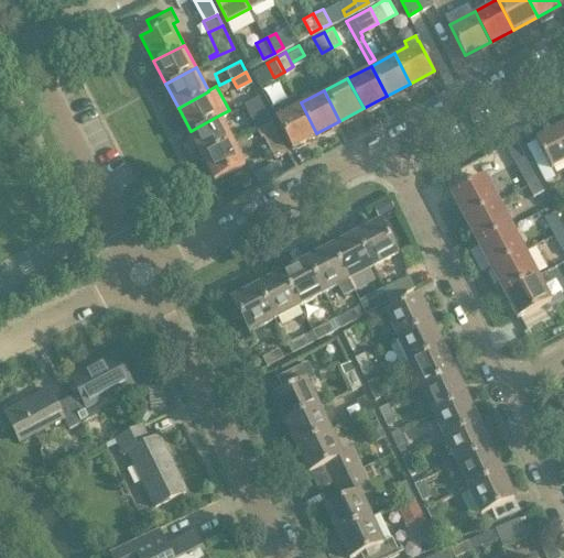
[(316,133),(301,102),(278,116),(293,145),(316,133)]
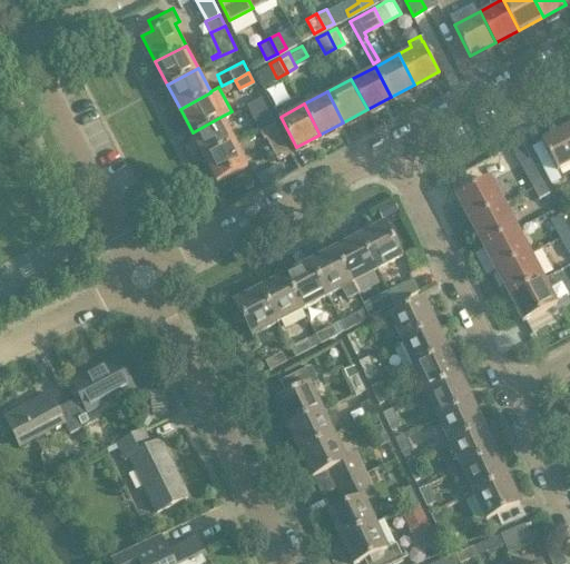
[(259,128),(275,119),(269,109),(254,117),(259,128)]
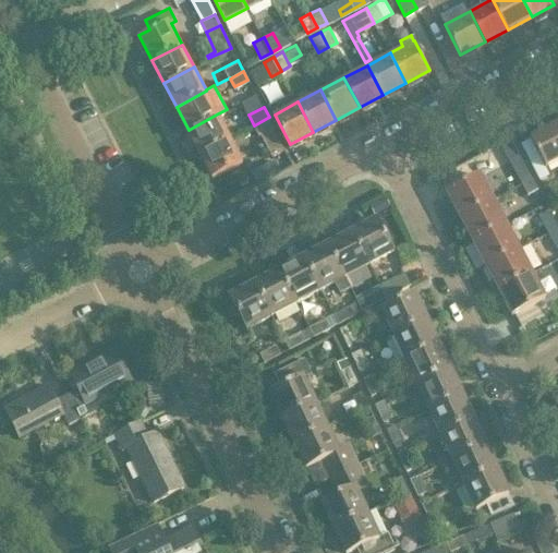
[(218,113),(189,130),(201,154),(231,137),(218,113)]
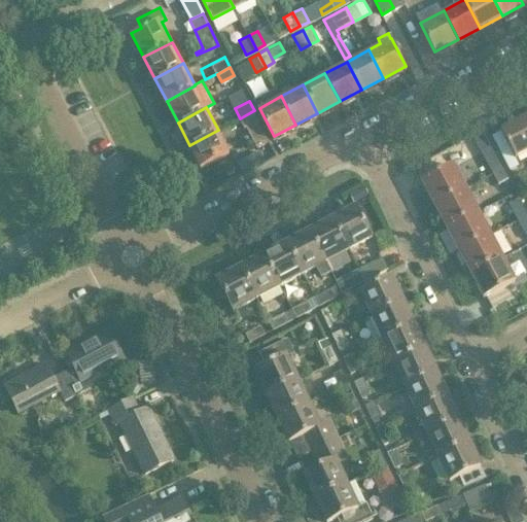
[(270,140),(254,110),(240,118),(244,127),(246,126),(257,146),(270,140)]
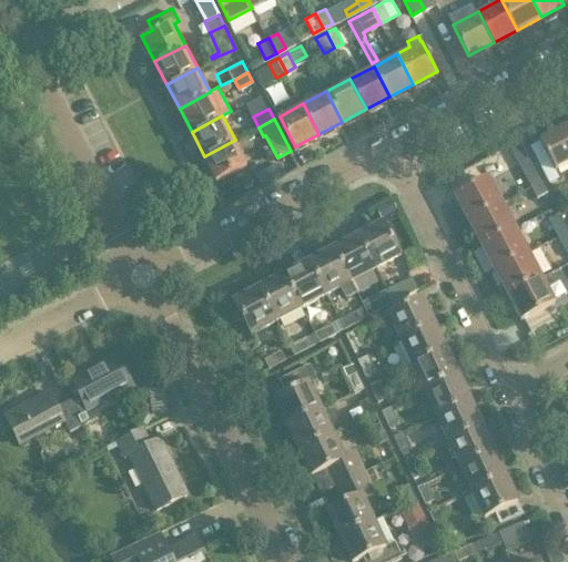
[(567,161),(567,123),(567,122),(539,136),(556,167),(567,161)]
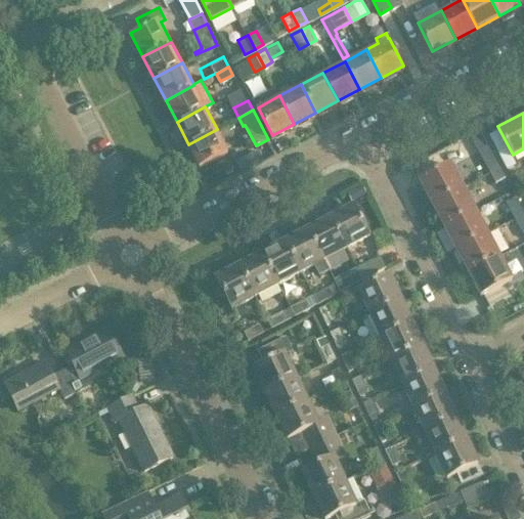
[(490,171),(500,166),(479,127),(471,132),(478,147),(477,148),(490,171)]
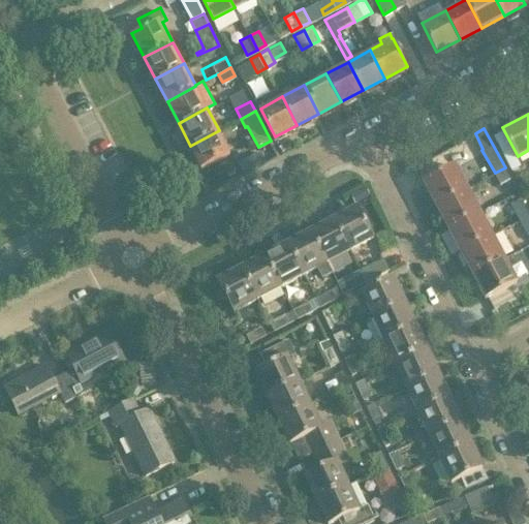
[(219,130),(190,146),(201,167),(230,153),(219,130)]
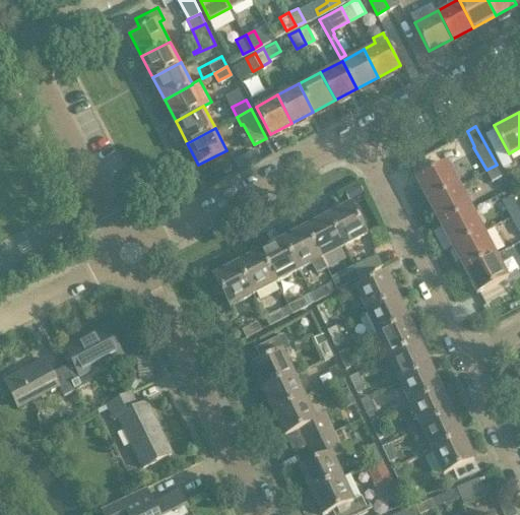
[(430,200),(460,184),(448,161),(416,177),(430,200)]
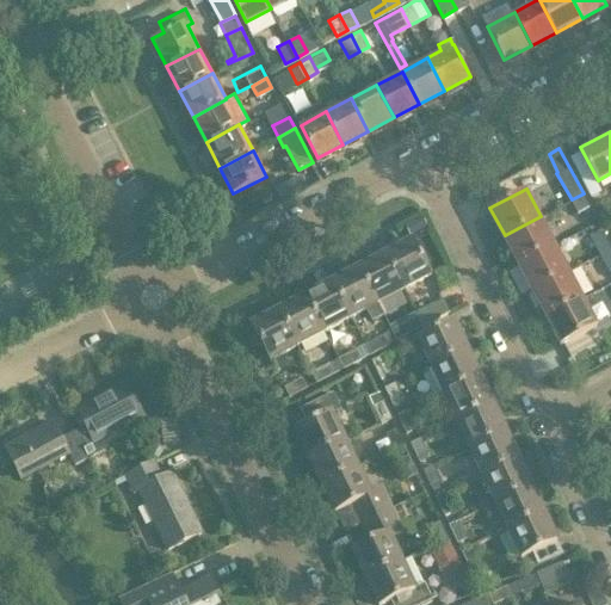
[(584,193),(572,199),(578,211),(590,205),(584,193)]
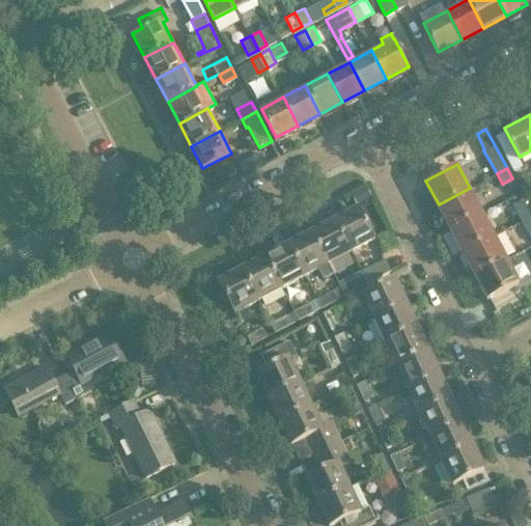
[(365,184),(351,191),(356,201),(370,194),(365,184)]
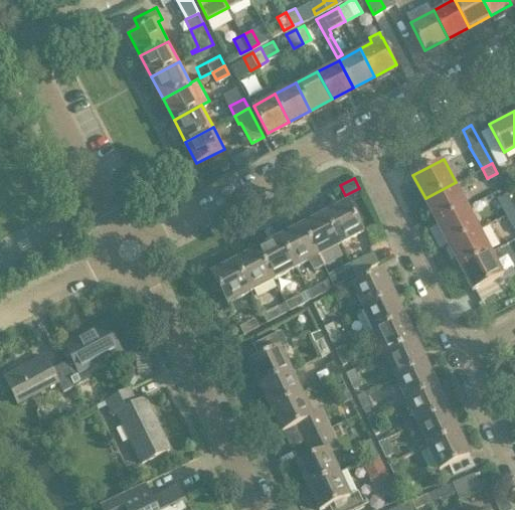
[(456,182),(425,198),(437,220),(468,204),(456,182)]
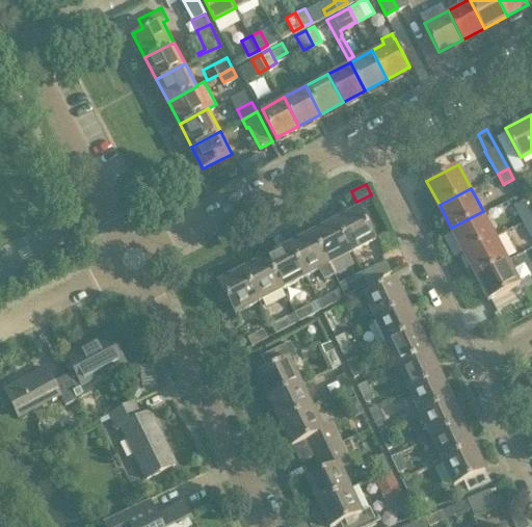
[(522,220),(531,214),(531,212),(524,196),(512,203),(522,220)]
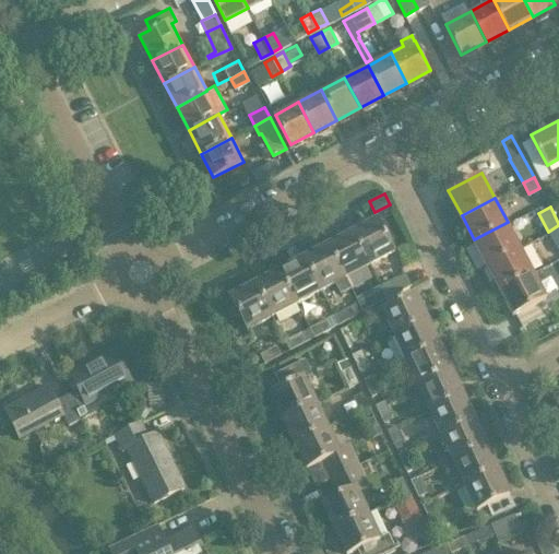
[(377,216),(352,230),(369,262),(394,249),(377,216)]
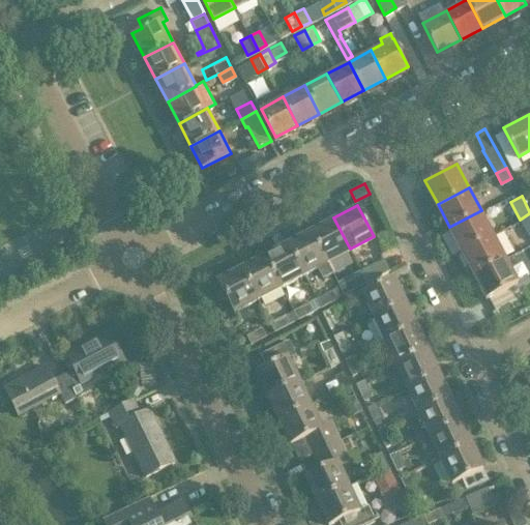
[(493,234),(481,210),(449,227),(462,251),(493,234)]
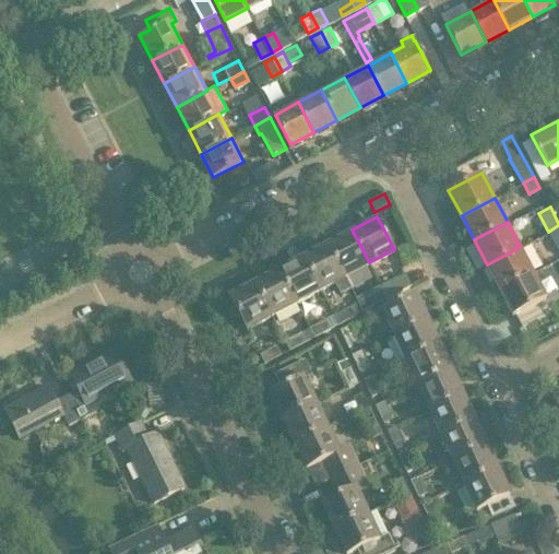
[(558,248),(558,225),(548,232),(558,249),(558,248)]
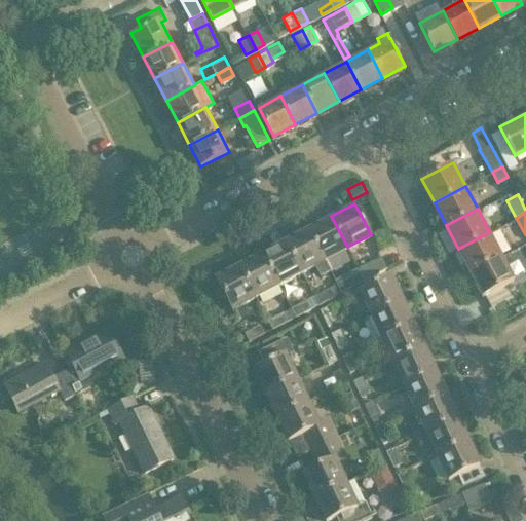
[(331,216),(309,227),(326,258),(347,247),(331,216)]
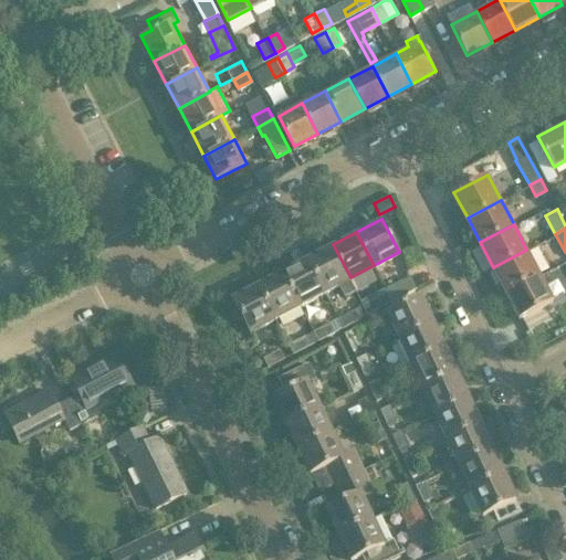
[(333,244),(307,257),(325,291),(338,284),(345,295),(356,288),(349,277),(350,277),(333,244)]
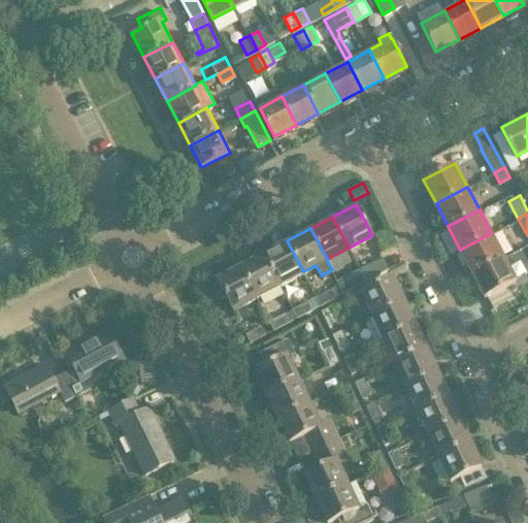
[(491,233),(460,250),(472,272),(503,256),(491,233)]
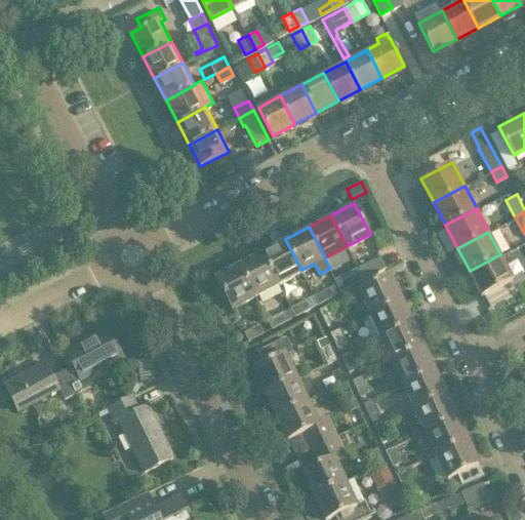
[(301,270),(285,239),(263,251),(279,282),(301,270)]
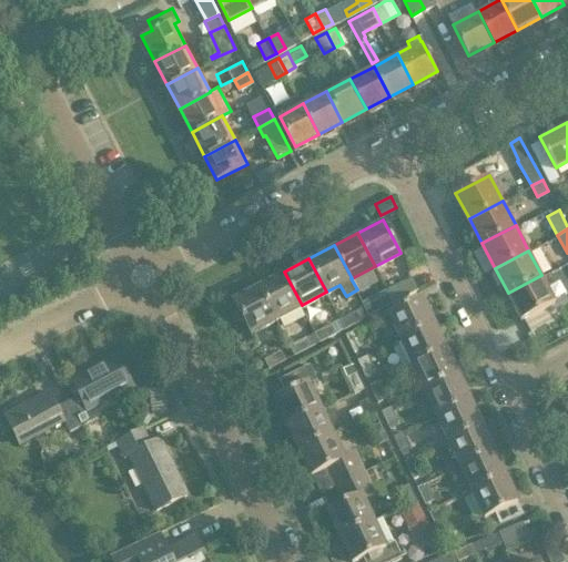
[(302,305),(284,272),(259,285),(276,318),(302,305)]
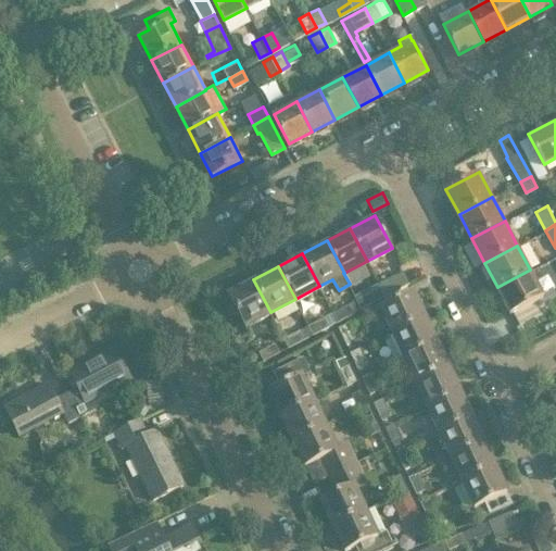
[(403,270),(379,283),(386,295),(409,282),(403,270)]
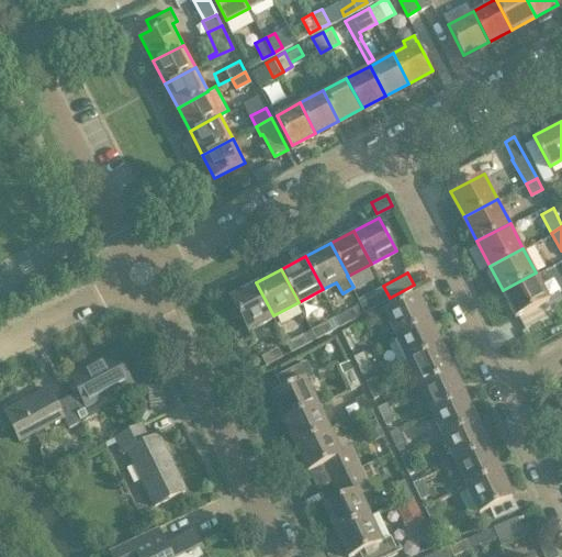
[(549,298),(536,273),(503,290),(516,315),(549,298)]
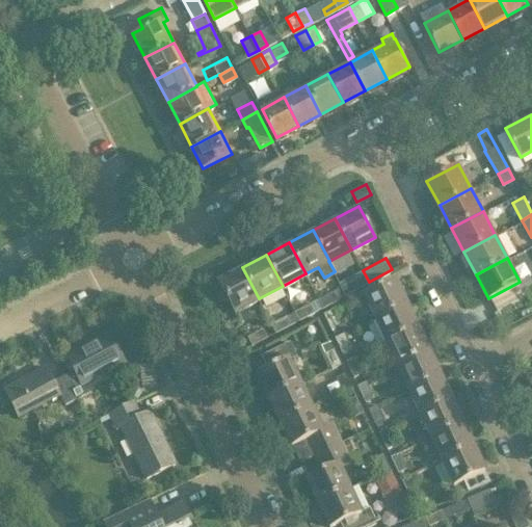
[(259,298),(242,267),(218,280),(235,311),(259,298)]
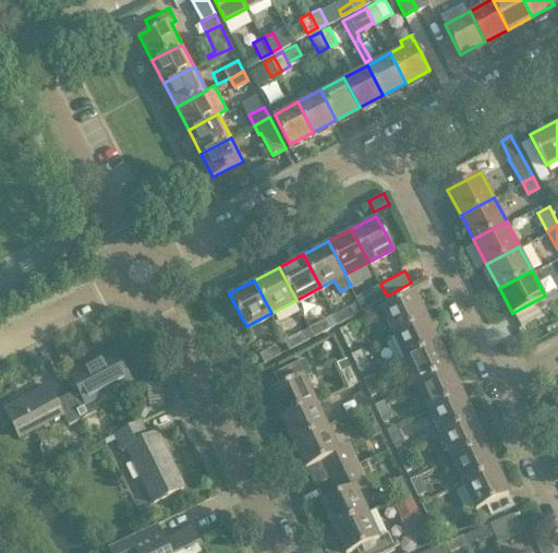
[(358,298),(363,308),(378,300),(374,290),(358,298)]
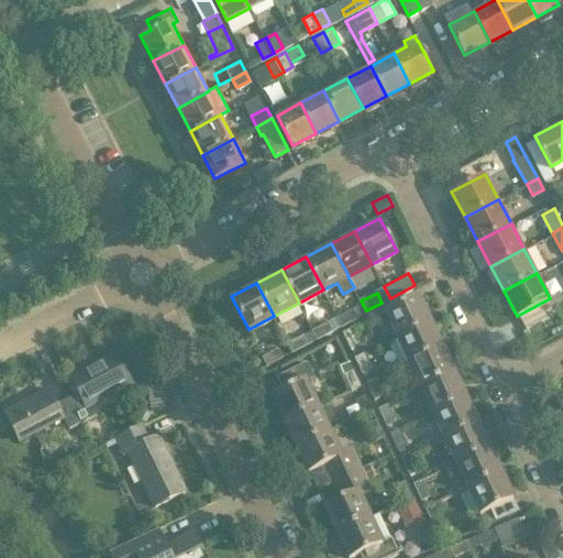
[(398,335),(430,319),(418,294),(386,309),(398,335)]
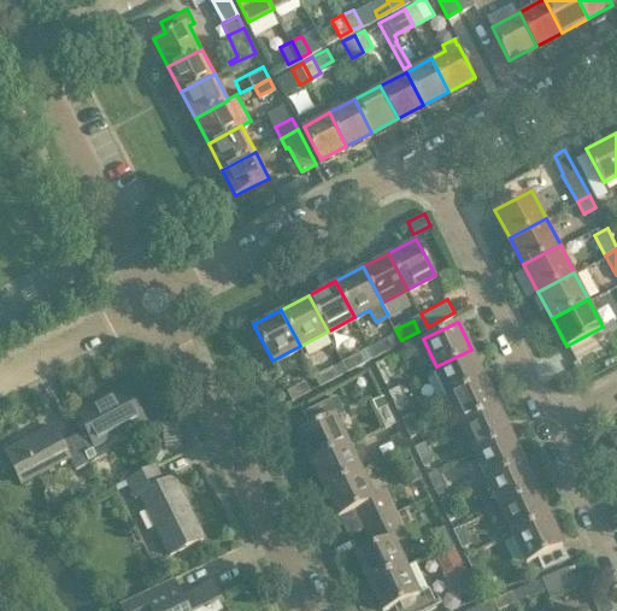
[(395,329),(369,344),(375,354),(401,340),(395,329)]
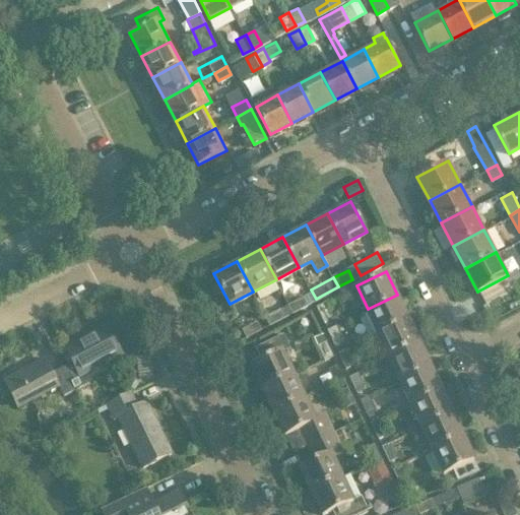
[(316,299),(311,290),(298,297),(294,290),(289,287),(281,292),(288,303),(288,302),(294,311),(316,299)]
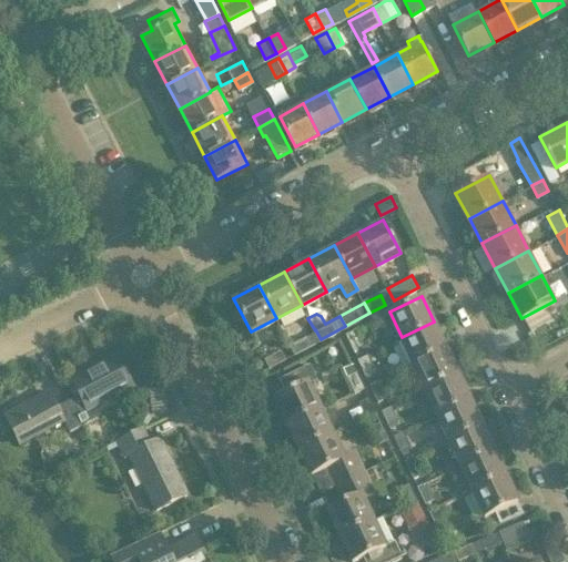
[(434,322),(402,337),(413,363),(446,347),(434,322)]
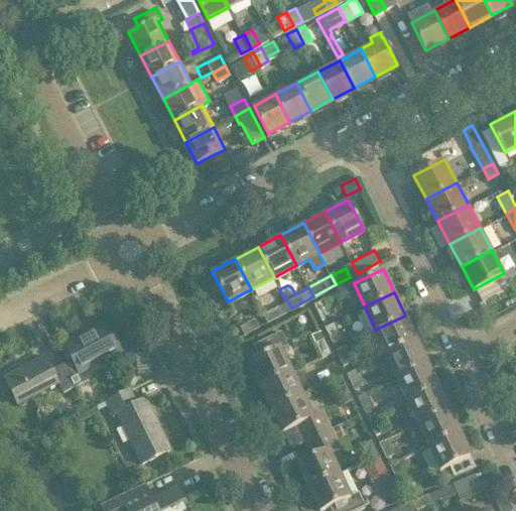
[(325,325),(335,321),(323,297),(313,301),(325,325)]
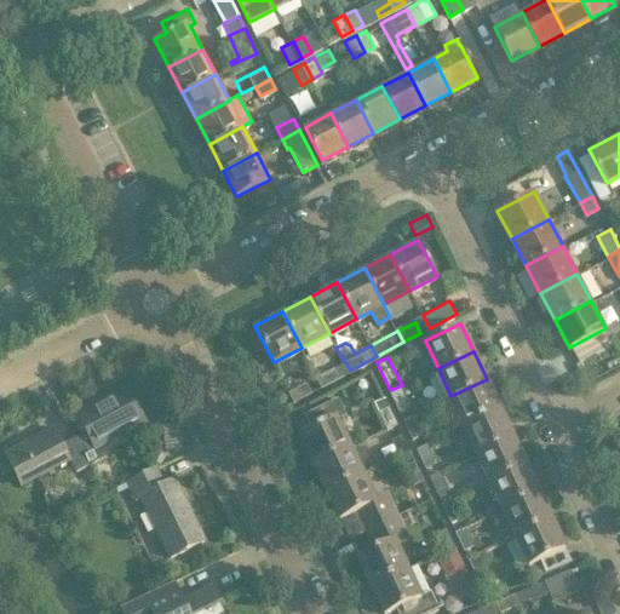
[(344,360),(344,361),(316,376),(321,385),(350,371),(344,360)]
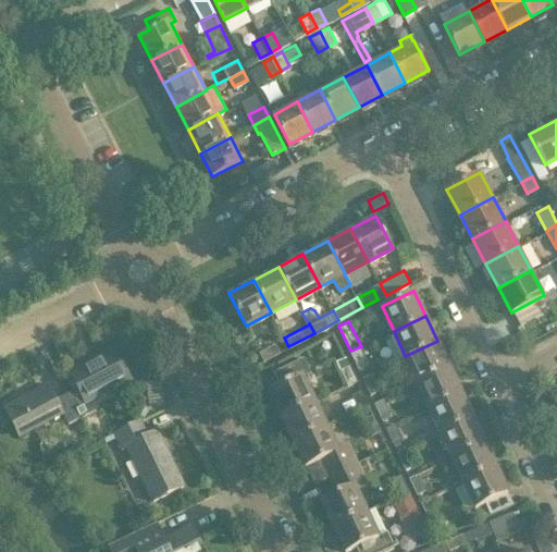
[(448,366),(437,341),(405,356),(417,380),(448,366)]
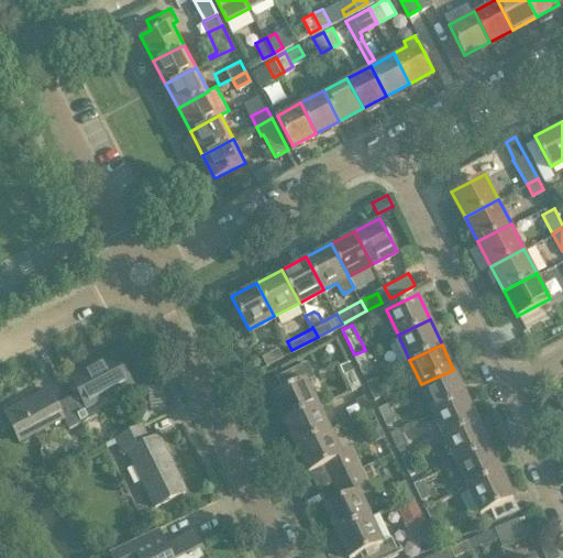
[(278,346),(262,354),(266,364),(284,354),(278,346)]
